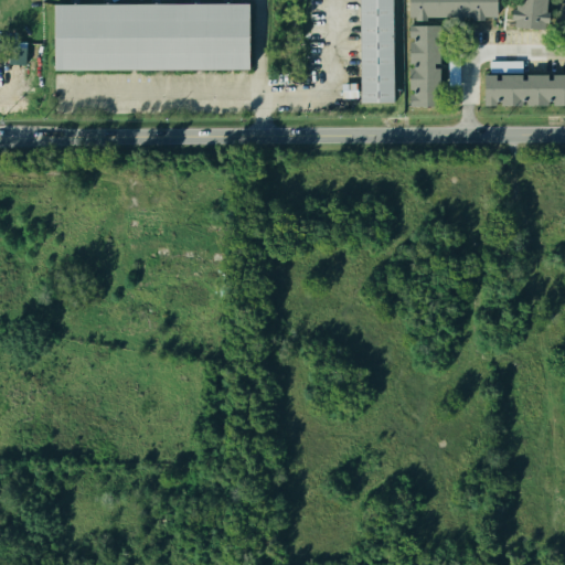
[(359,0),(391,0),(393,105),(360,105),(359,0)]
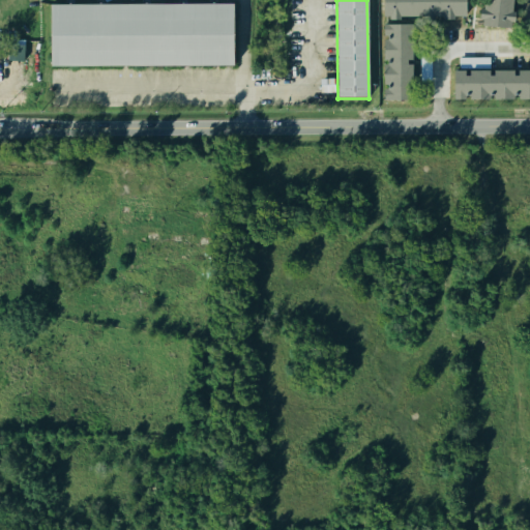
[(385,95),(414,95),(413,19),(467,18),(467,0),(379,0),(380,95),(385,95)]
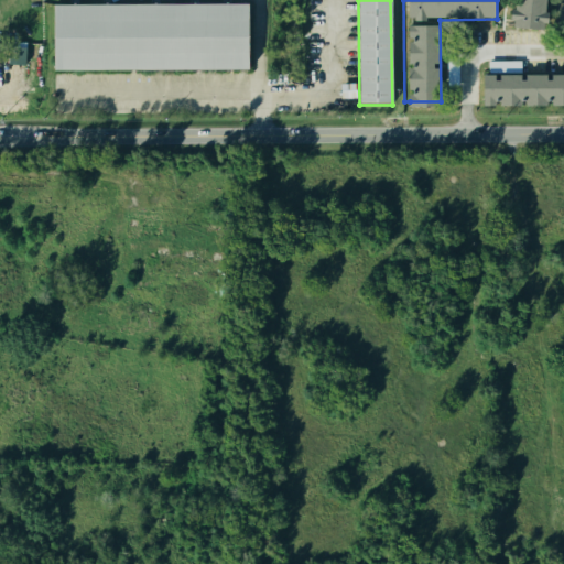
[(512,0),(510,24),(546,30),(549,0),(512,0)]
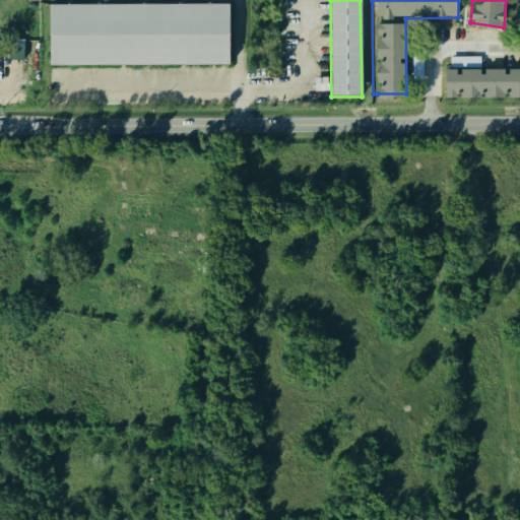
[(50,4),(230,3),(231,64),(51,65),(50,4)]
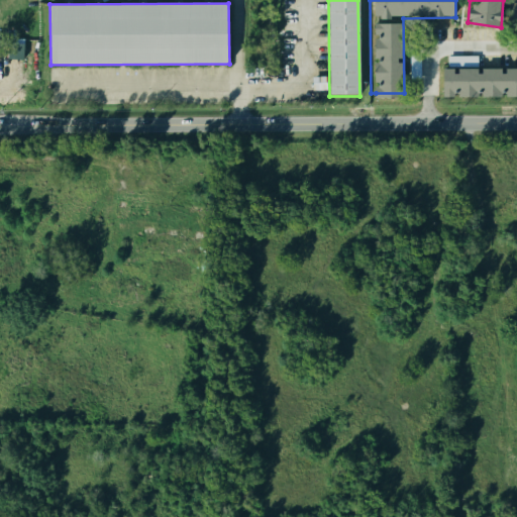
[(516,67),(442,67),(441,95),(516,95),(516,67)]
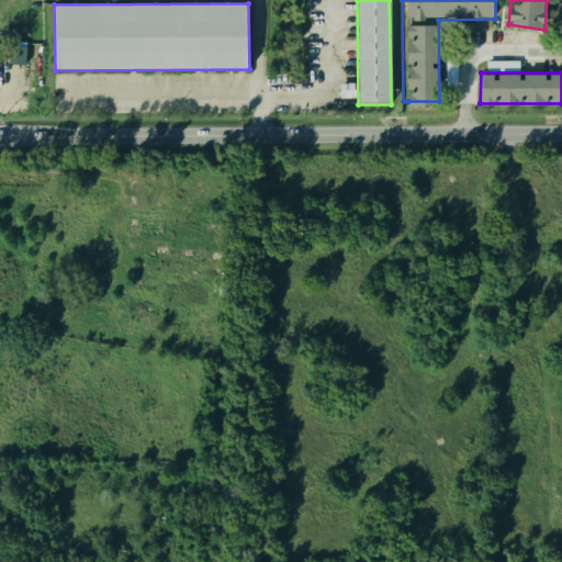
[(459,378),(467,378),(468,389),(459,389),(459,378)]
